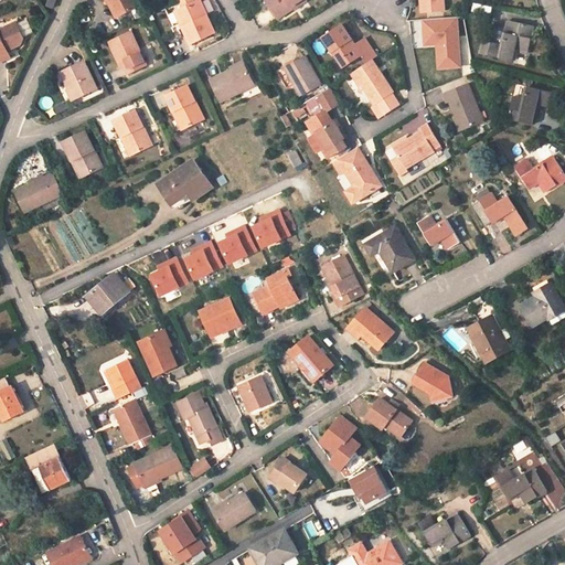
[(136,0),(109,0),(109,1),(110,0),(112,0),(118,13),(138,3),(136,0)]
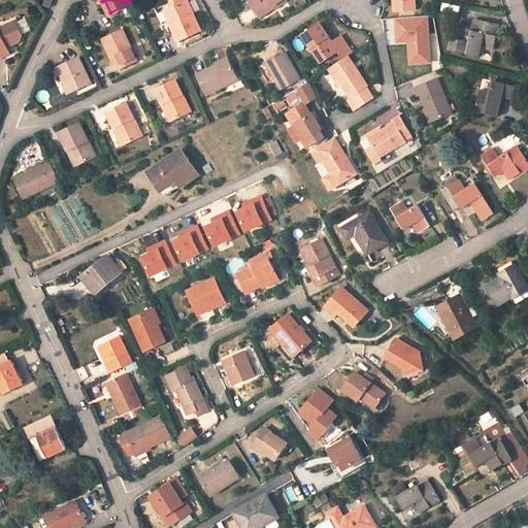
[(190,0),(180,0),(169,6),(176,21),(173,23),(180,38),(203,27),(190,0)]
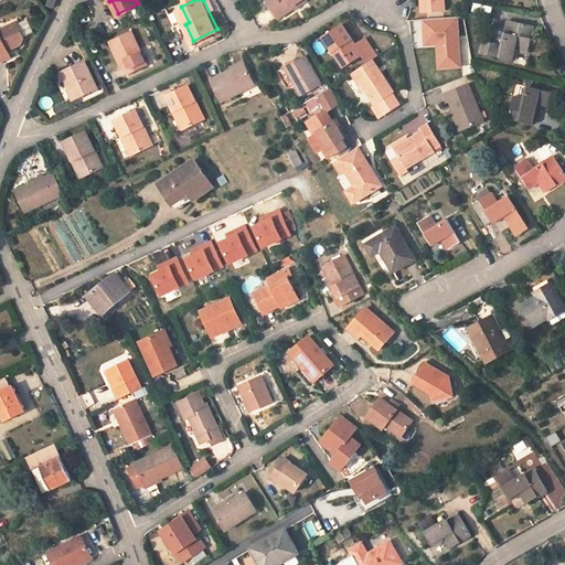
[(302,0),(266,0),(277,17),(302,0)]
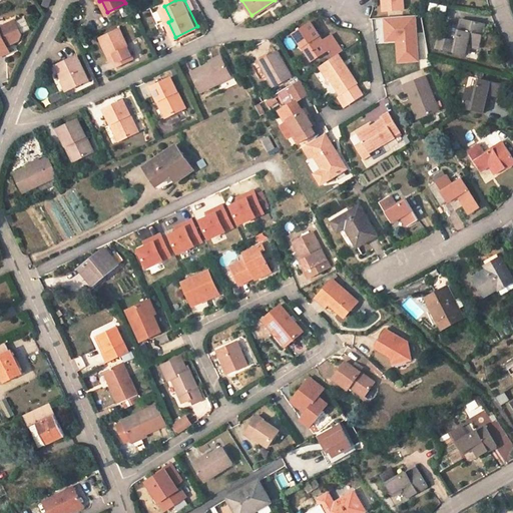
[(383,0),(385,12),(405,10),(404,0),(383,0)]
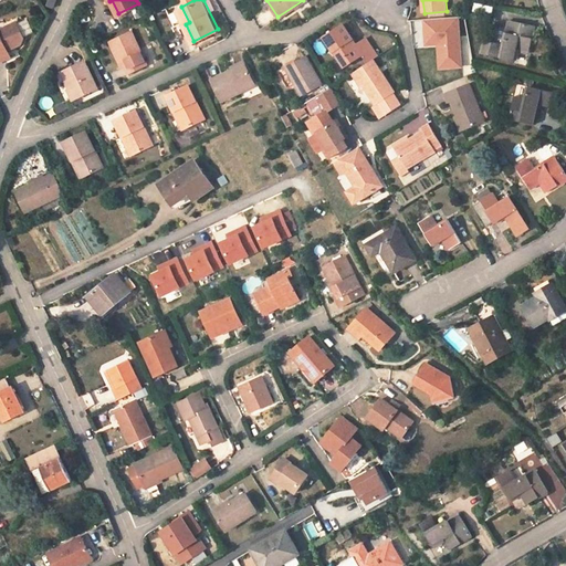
[(423,45),(436,44),(437,69),(462,67),(460,17),(422,18),(423,45)]
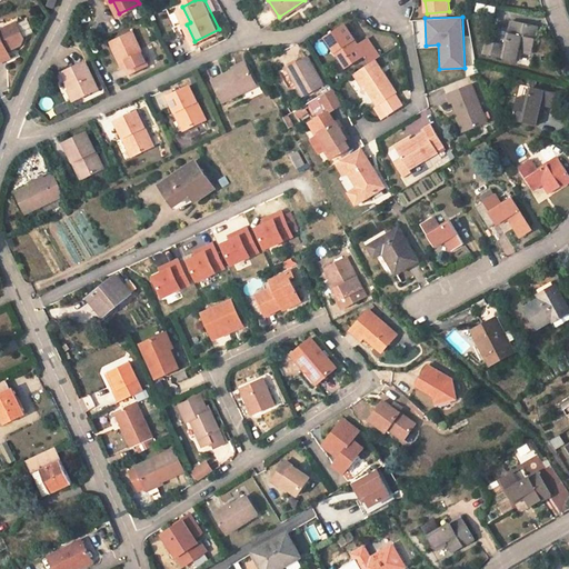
[(0,28),(0,55),(9,51),(8,49),(20,43),(25,37),(17,21),(0,28)]
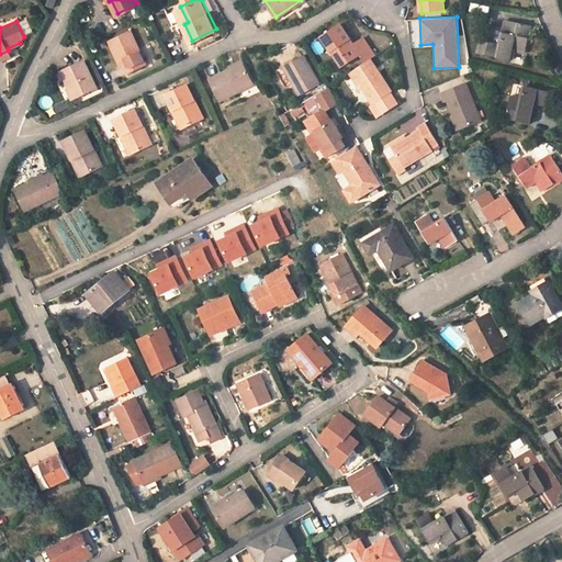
[(534,27),(509,22),(504,45),(492,43),(489,55),(514,62),(516,48),(528,52),(534,27)]
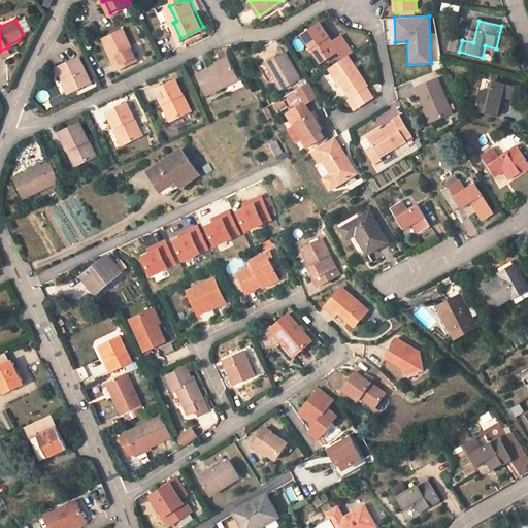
[(322,25),(304,35),(324,65),(340,55),(344,60),(354,55),(342,37),(333,43),(322,25)]
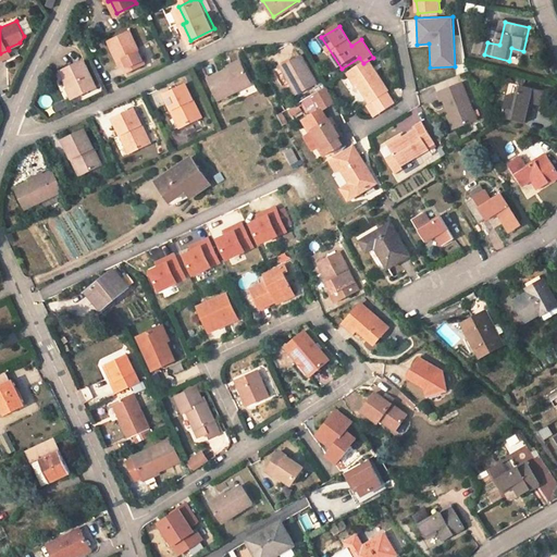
[(130,29),(109,39),(116,53),(120,52),(130,72),(147,63),(130,29)]
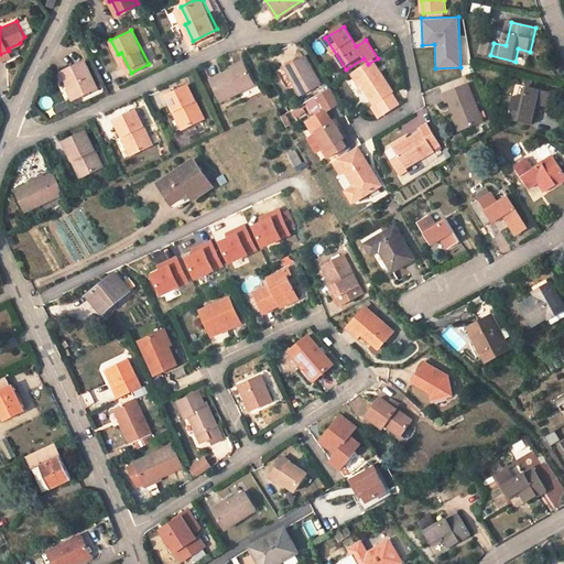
[(305,55),(285,66),(302,95),(322,84),(305,55)]
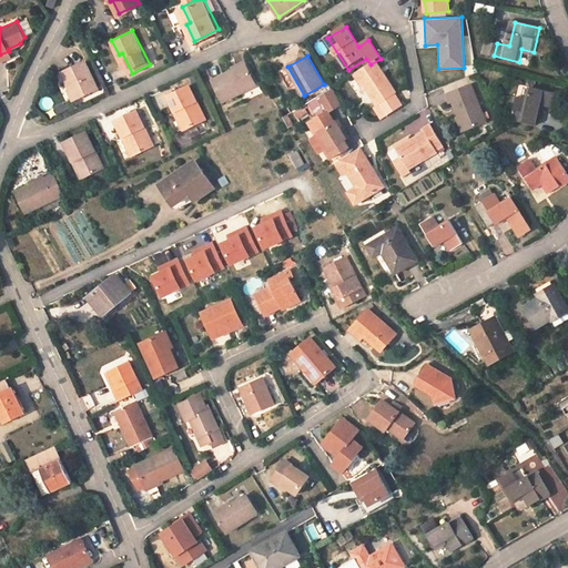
[(63,71),(73,89),(78,87),(82,97),(99,89),(87,61),(63,71)]
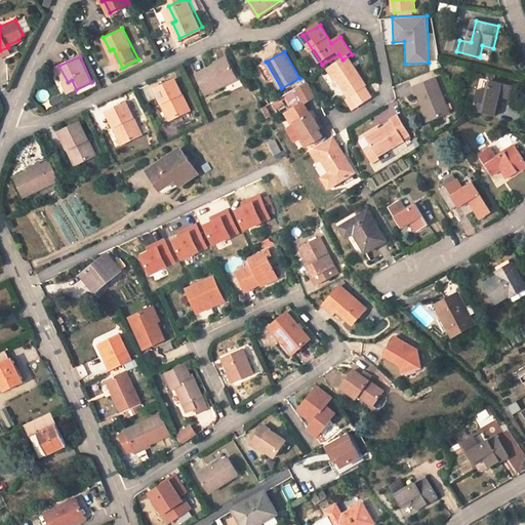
[(225,57),(196,72),(205,91),(235,77),(225,57)]
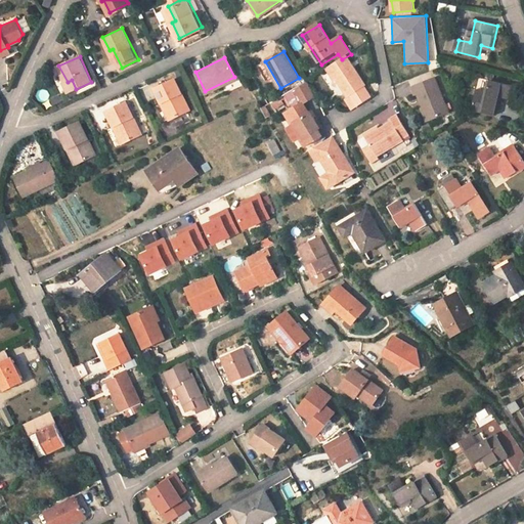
[(346,57),(329,68),(348,97),(344,100),(351,110),(370,98),(364,89),(365,88),(346,57)]
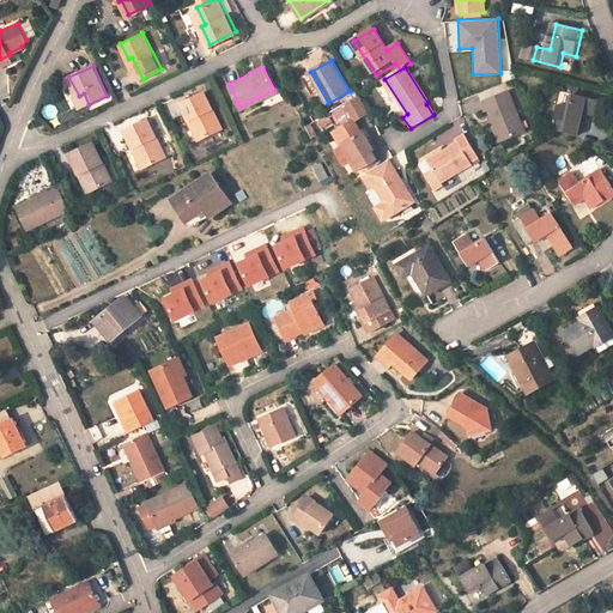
[(200,135),(220,126),(204,90),(181,102),(188,119),(192,116),(200,135)]
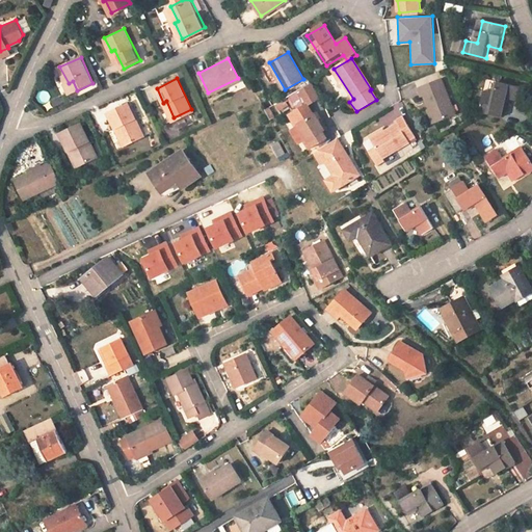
[(442,80),(419,88),(422,97),(426,96),(436,122),(456,113),(442,80)]
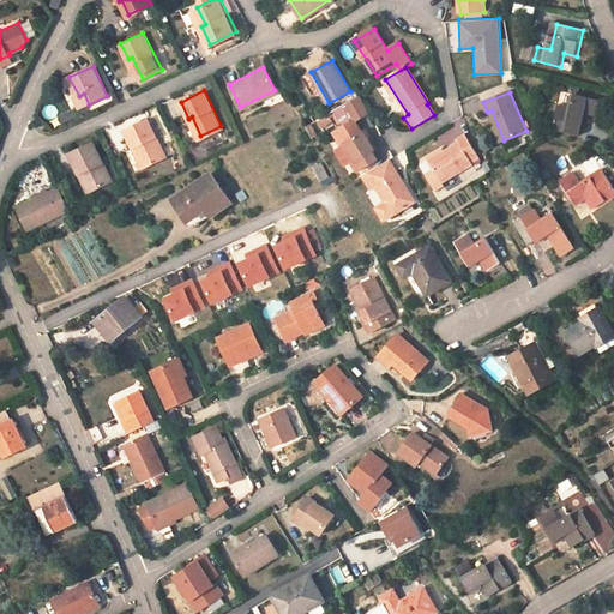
[(82,108),(89,104),(84,94),(79,96),(77,98),(82,108)]
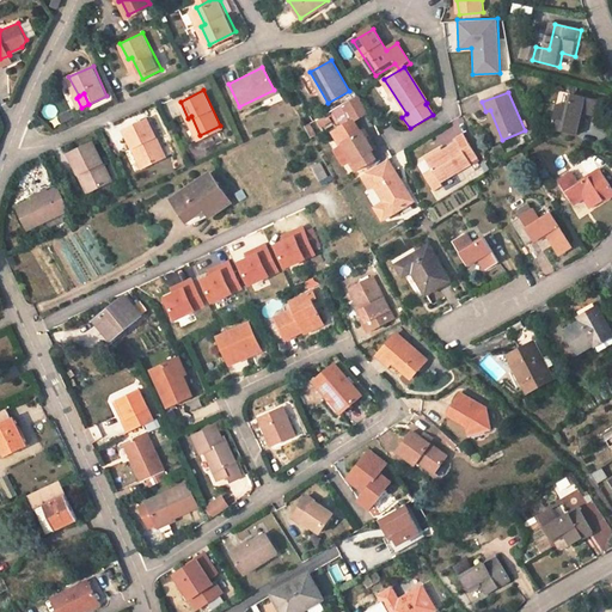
[(599,99),(574,93),(570,106),(557,103),(551,127),(576,134),(583,111),(595,114),(599,99)]
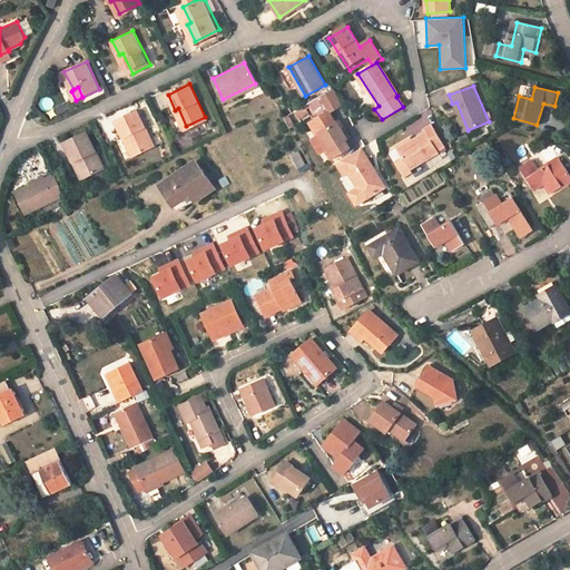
[(325,99),(328,105),(337,99),(334,94),(325,99)]
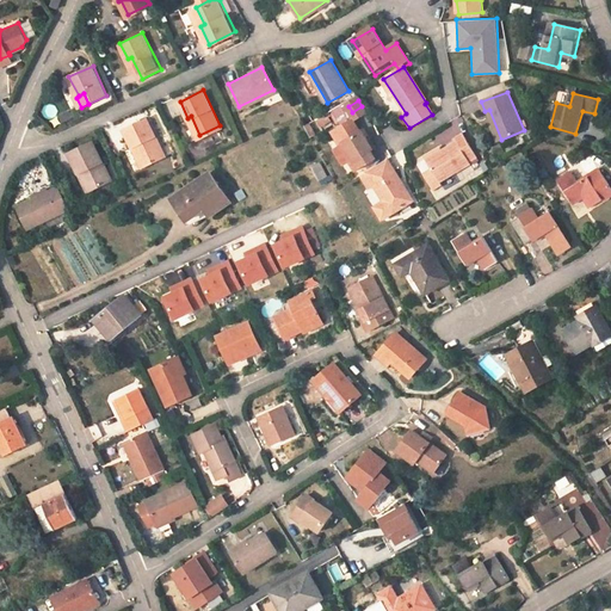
[(314,118),(318,128),(331,123),(328,113),(314,118)]
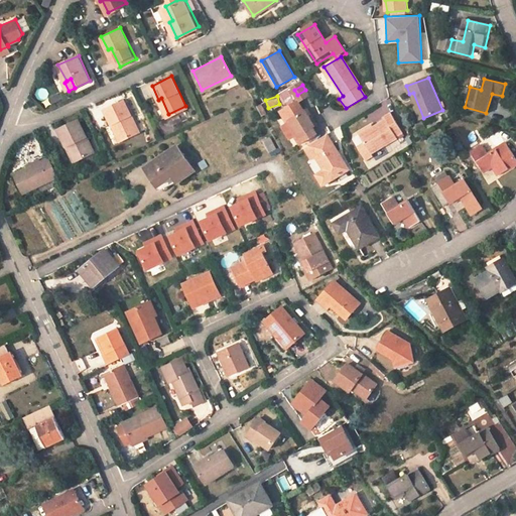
[(112,123),(120,140),(137,131),(123,100),(103,109),(110,124),(112,123)]
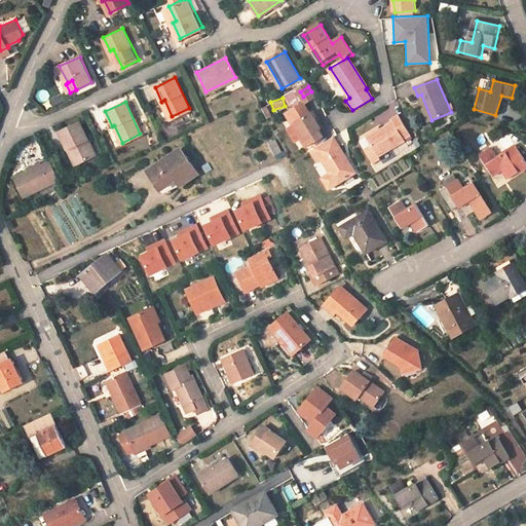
[(302,137),(304,140),(307,139),(311,145),(323,138),(317,132),(321,128),(310,113),(308,115),(302,105),(286,116),(292,126),(295,124),(296,125),(302,137)]
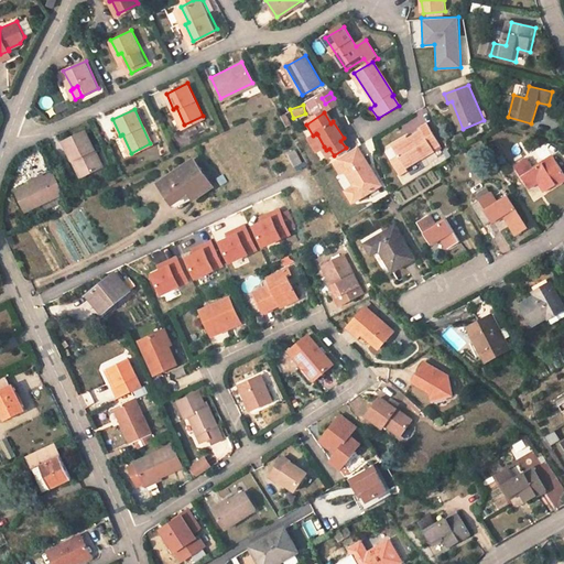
[(426,122),(419,127),(421,130),(392,148),(404,166),(433,150),(431,148),(438,143),(426,122)]
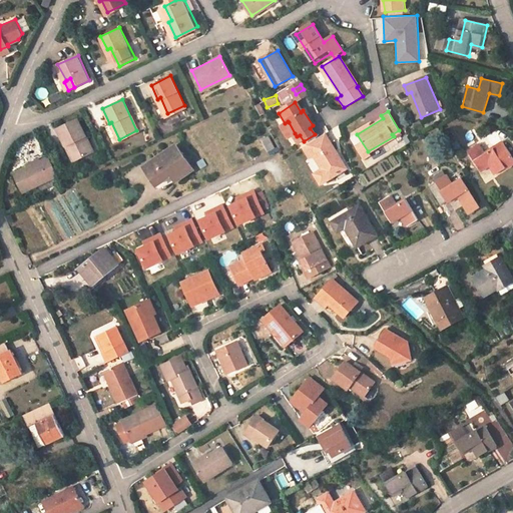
[(67,144),(74,159),(92,150),(77,118),(57,129),(65,145),(67,144)]
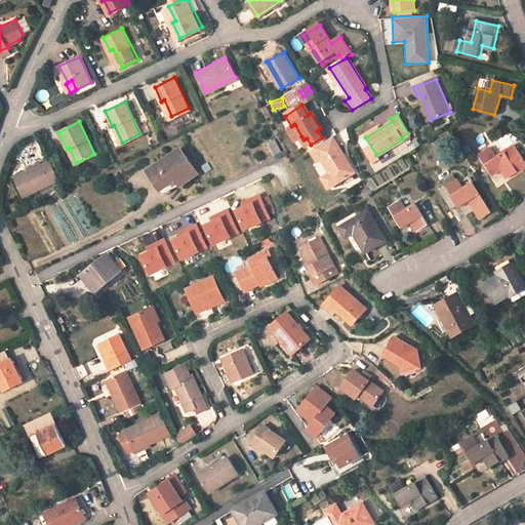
[(120,144),(122,143),(114,125),(112,126),(120,144)]
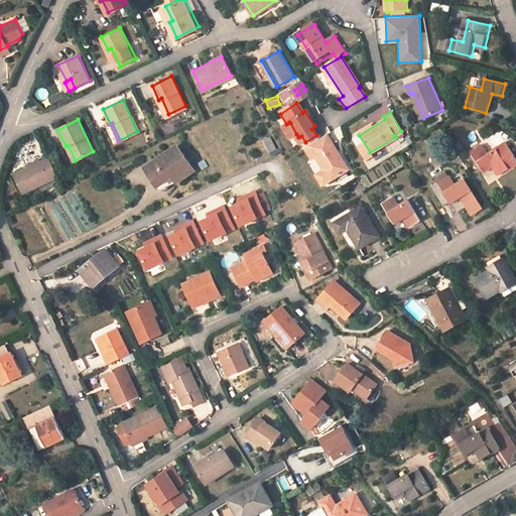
[(289,139),(296,134),(290,123),(282,129),(289,139)]
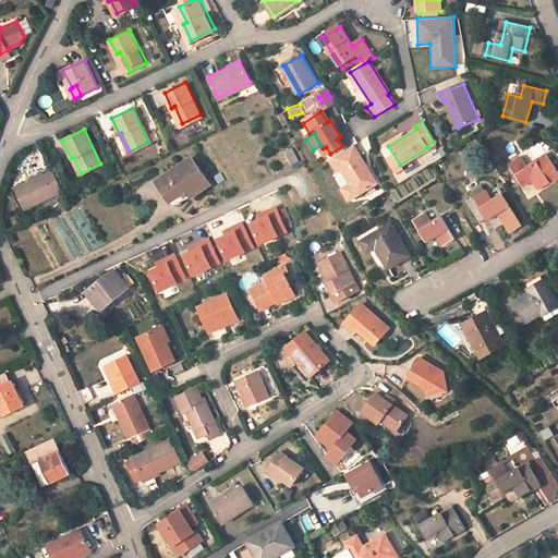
[(361,194),(377,183),(360,155),(359,156),(352,146),(330,161),(339,173),(343,171),(350,180),(352,183),(344,189),(352,199),(361,194)]
